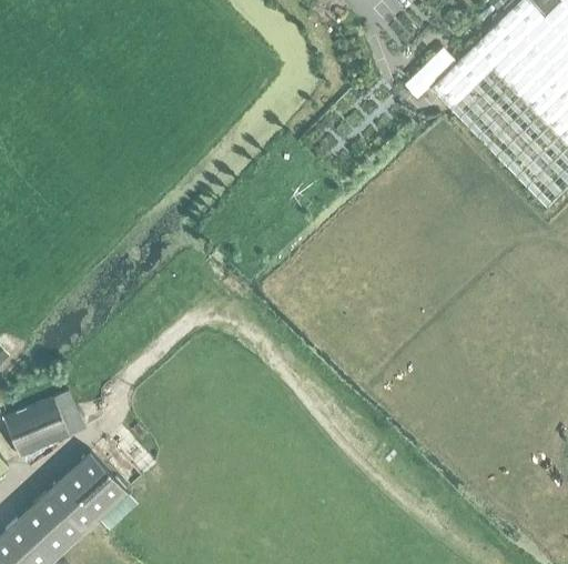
[(521,0),(498,23),(430,89),(443,101),(448,108),(547,209),(567,188),(567,0),(561,0),(561,1),(544,18),(526,0),(521,0)]
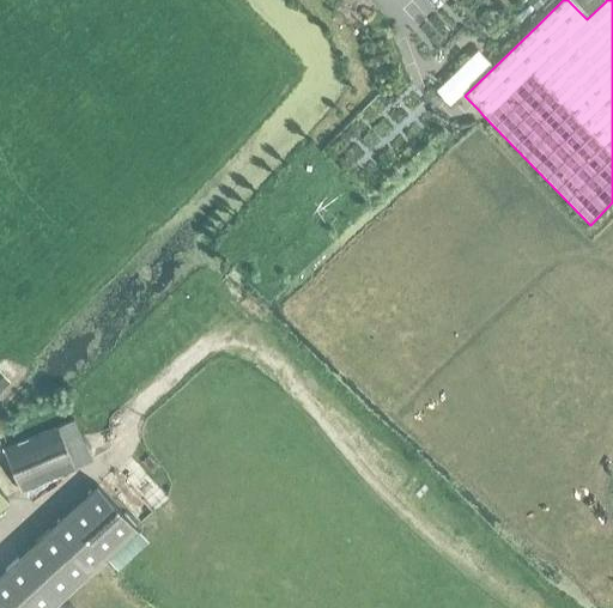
[(571,0),(588,18),(606,1),(605,0),(571,0)]
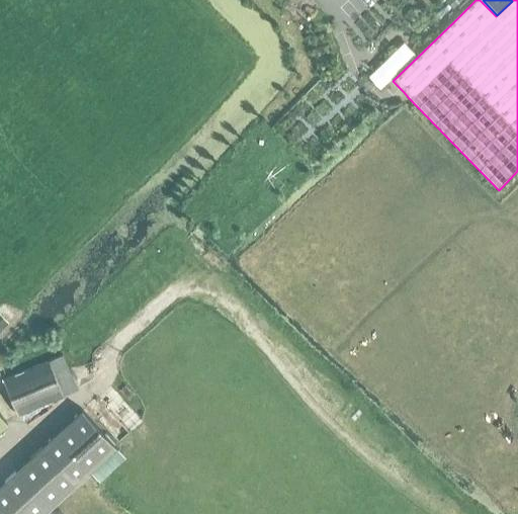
[(422,51),(409,38),(394,55),(374,73),(386,86),(422,51)]
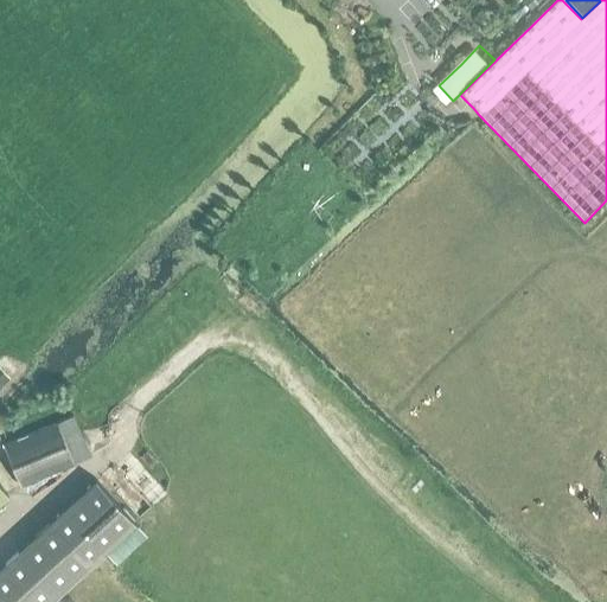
[(0,390),(10,382),(0,371),(0,390)]
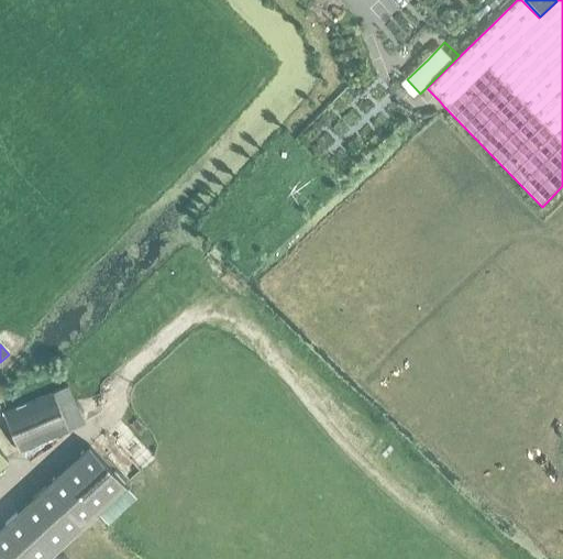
[(19,456),(69,435),(85,428),(69,391),(3,418),(19,456)]
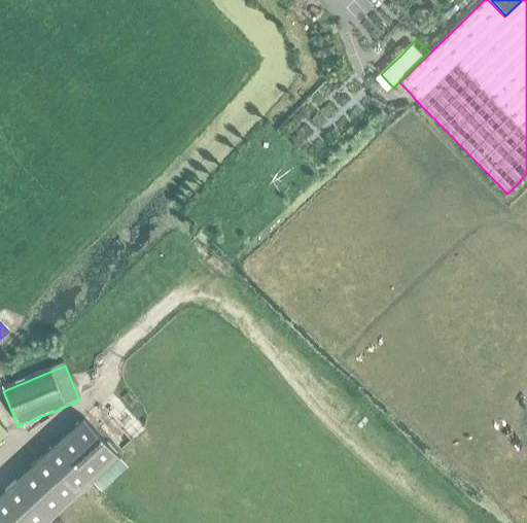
[(46,522),(118,457),(84,421),(0,498),(0,522),(46,522)]
